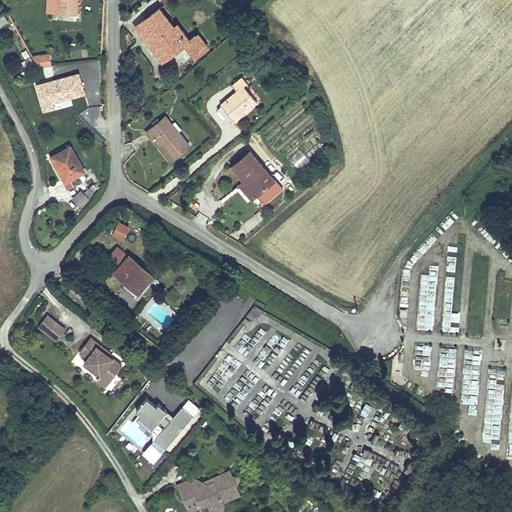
[(57,0),(47,0),(47,11),(57,11),(57,0)]
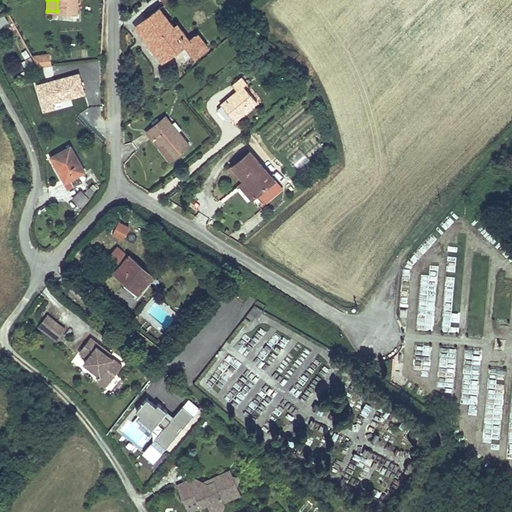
[(57,0),(57,11),(76,12),(76,0),(57,0)]
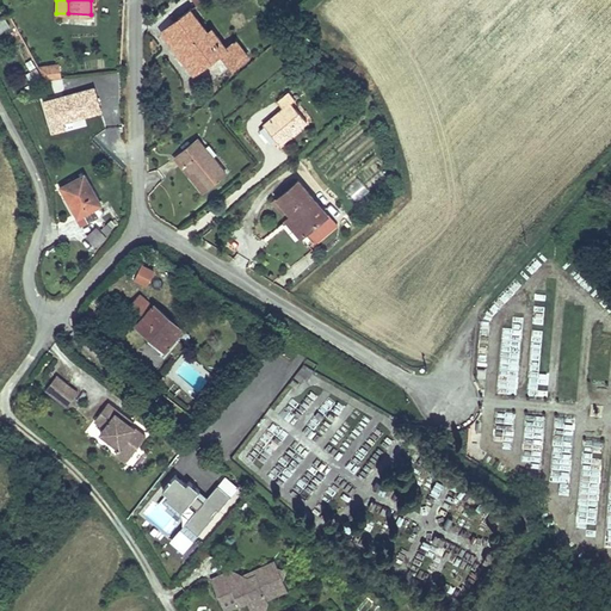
[(180,57),(193,74),(221,53),(233,68),(248,55),(235,39),(226,47),(211,29),(208,31),(190,10),(173,23),(176,25),(167,31),(186,53),(180,57)]
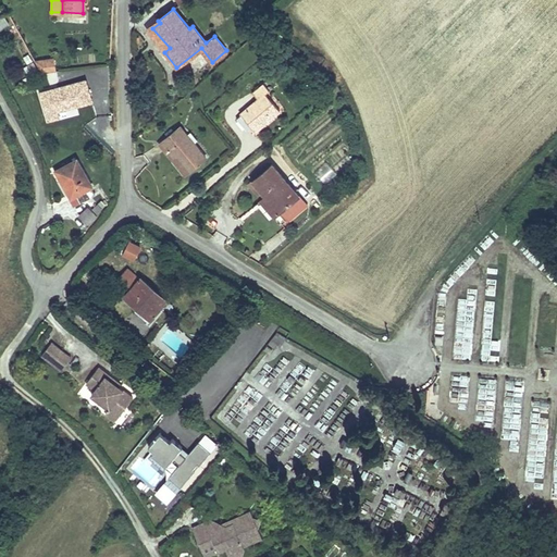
[(170,48),(152,28),(148,32),(164,52),(170,48)]
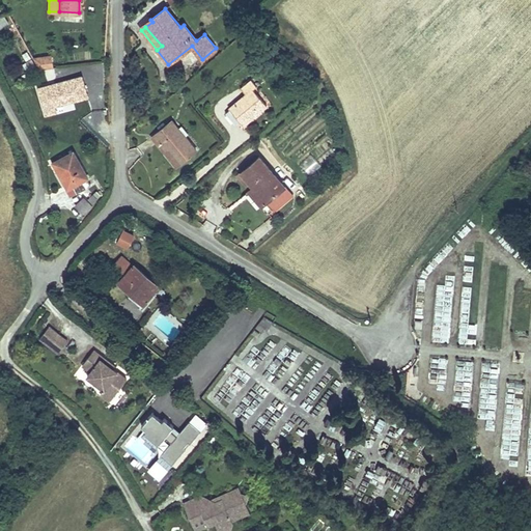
[(51,58),(34,60),(39,70),(52,68),(51,58)]
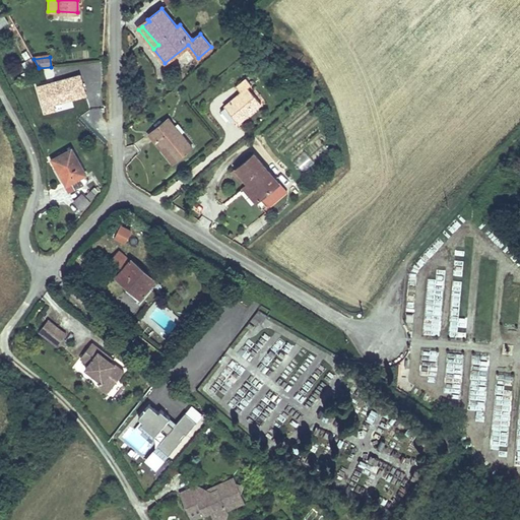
[(238,123),(261,103),(248,86),(251,83),(246,78),(236,86),(241,92),(224,107),(234,118),(238,123)]
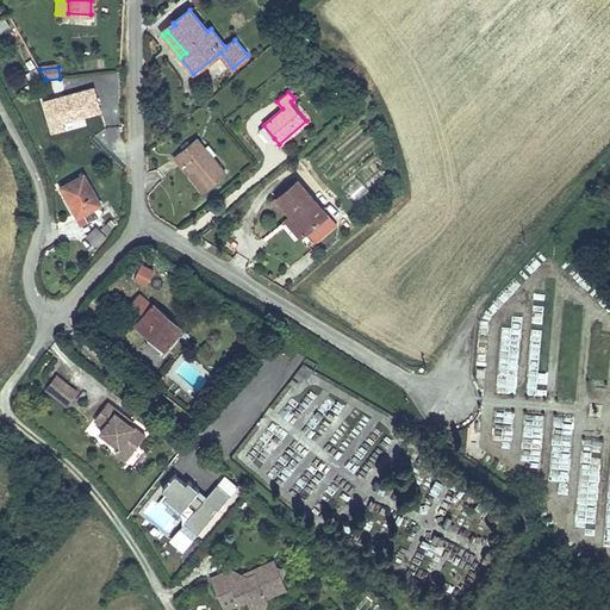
[(274,138),(263,125),(259,129),(271,143),(274,138)]
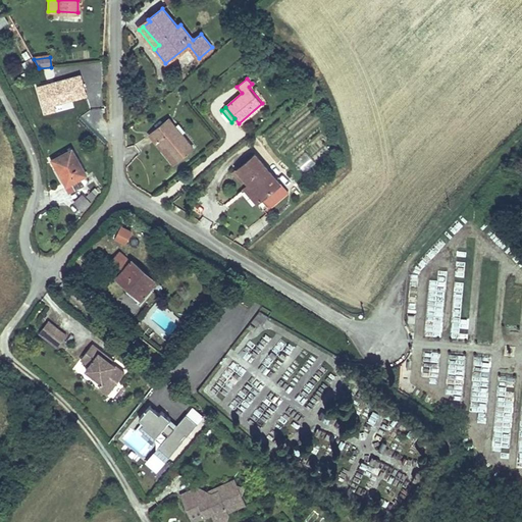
[(163,149),(165,147),(167,145),(173,151),(170,153),(176,160),(193,147),(169,118),(151,134),(163,149)]
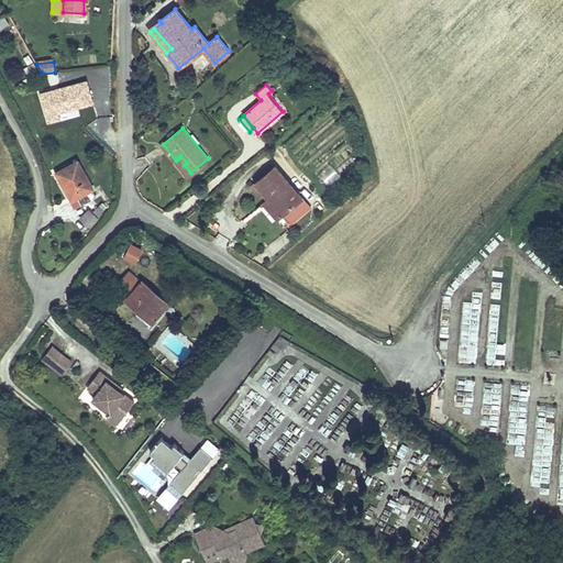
[(77,161),(56,173),(72,200),(77,197),(81,205),(96,196),(92,190),(92,188),(77,161)]
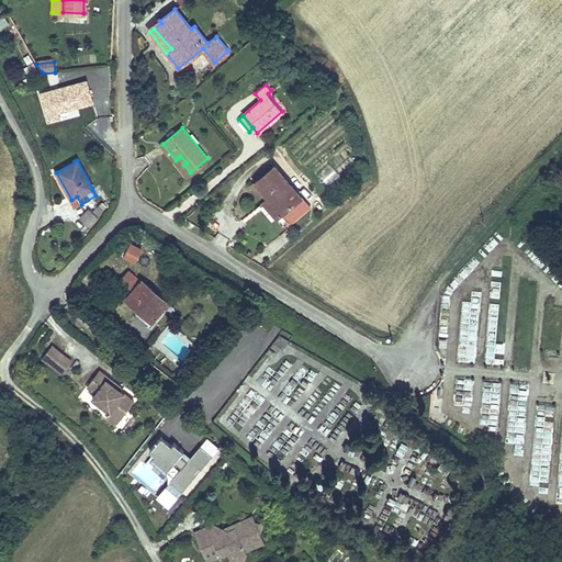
[(274,166),(256,182),(269,198),(270,199),(271,198),(283,212),(301,197),(274,166)]
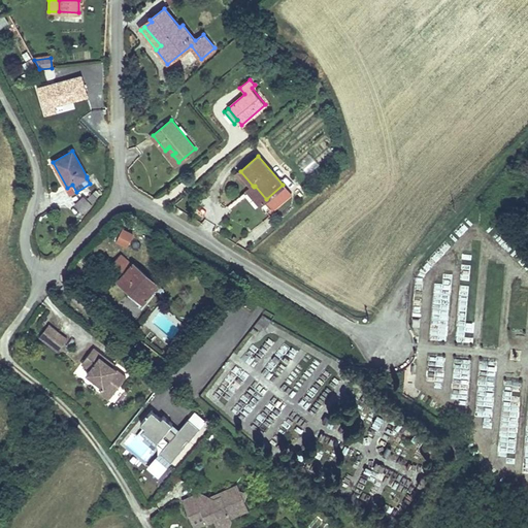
[(76,192),(72,185),(67,188),(71,194),(76,192)]
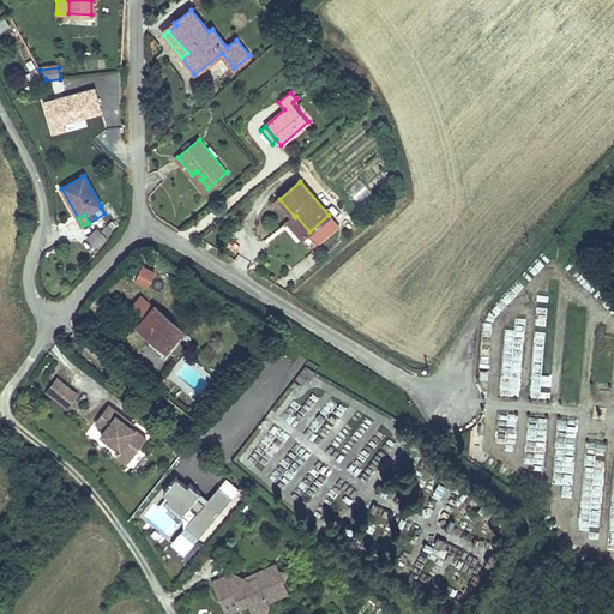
[(337,224),(329,215),(309,232),(307,234),(315,244),(337,224)]
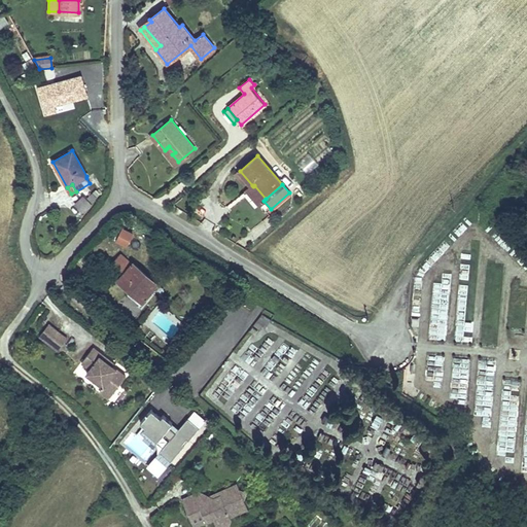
[(264,201),(266,199),(254,185),(253,186),(252,185),(248,189),(260,203),(264,201)]
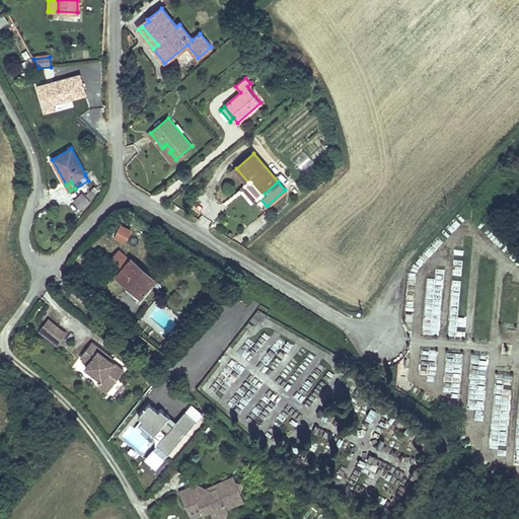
[(90,190),(84,196),(88,200),(94,195),(90,190)]
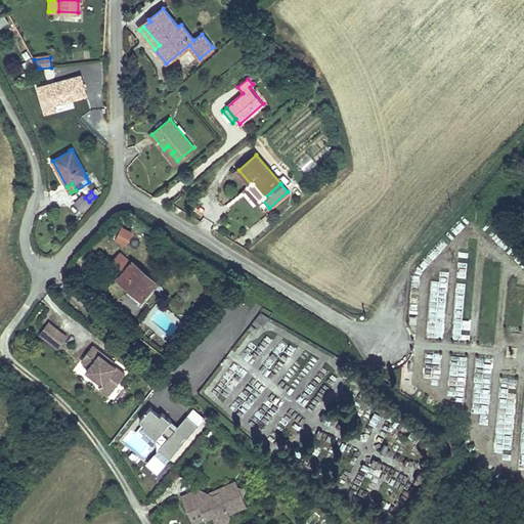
[(124,226),(115,241),(125,247),(133,233),(124,226)]
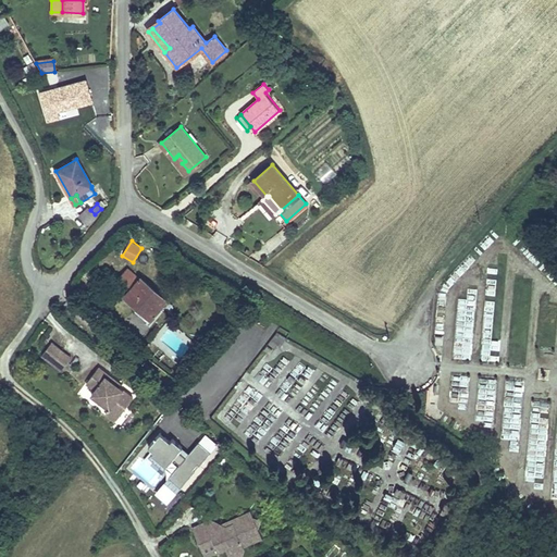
[(127,269),(113,285),(125,296),(139,280),(127,269)]
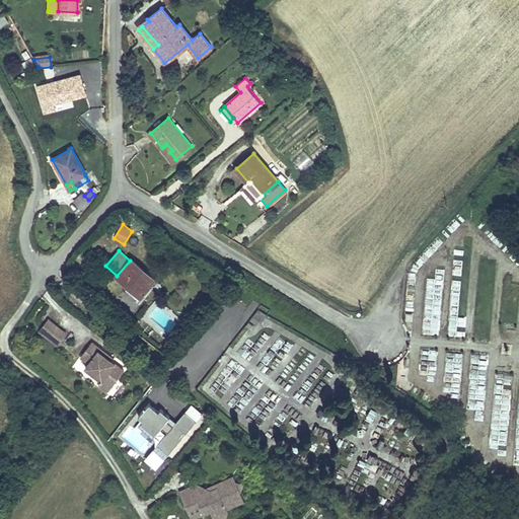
[(130,261),(117,276),(128,286),(127,288),(138,298),(142,294),(154,279),(131,258),(130,261)]
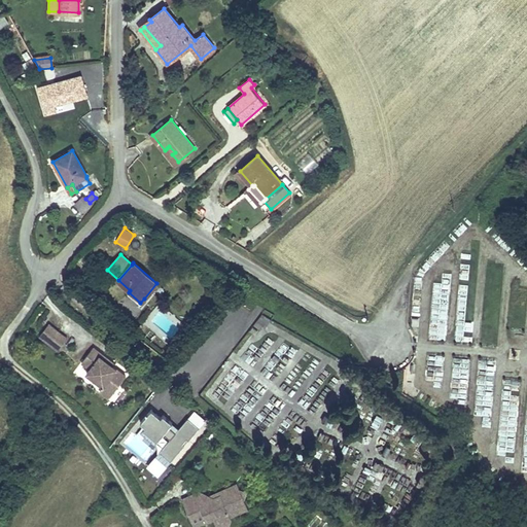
[(460,270),(459,280),(468,280),(468,270),(460,270)]
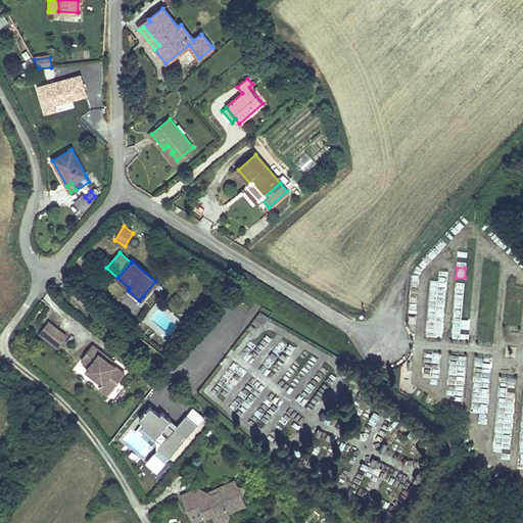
[(430,280),(427,336),(442,337),(445,271),(439,271),(438,281),(430,280)]
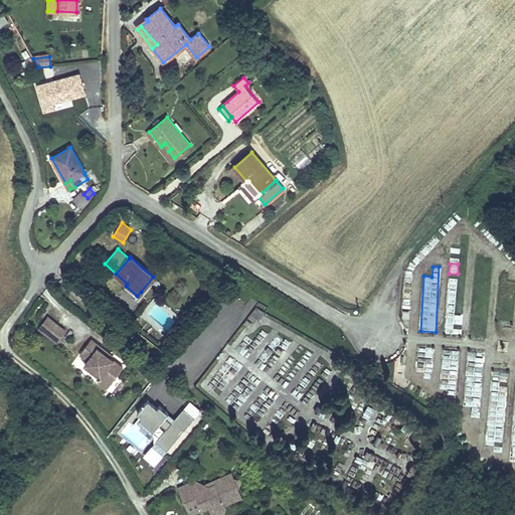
[(180,297),(173,292),(168,297),(175,303),(180,297)]
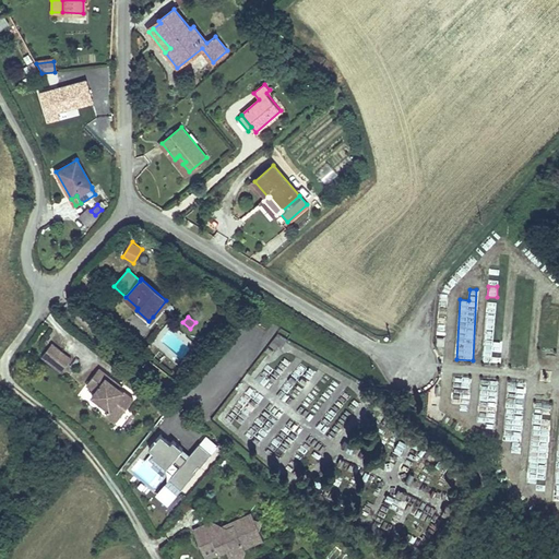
[(288,339),(277,333),(270,343),(275,348),(278,345),(281,347),(288,339)]
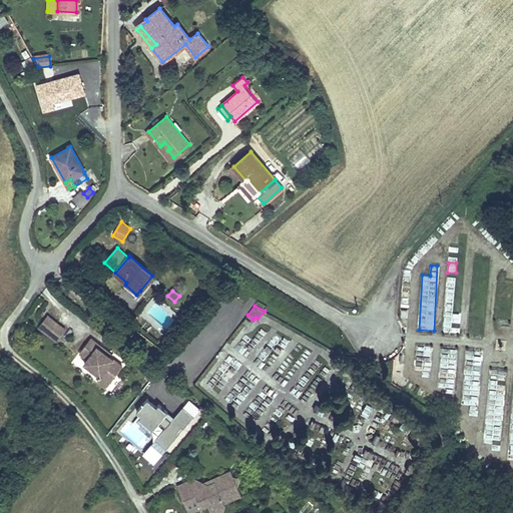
[(62,334),(42,319),(33,331),(52,346),(62,334)]
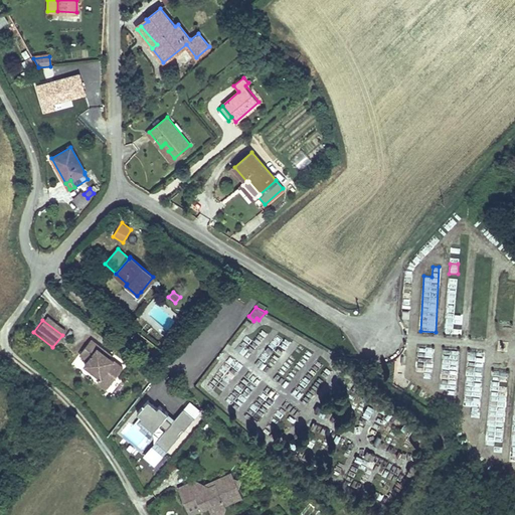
[(97,380),(108,388),(122,369),(110,359),(97,350),(99,347),(90,341),(77,358),(84,364),(80,368),(97,380)]
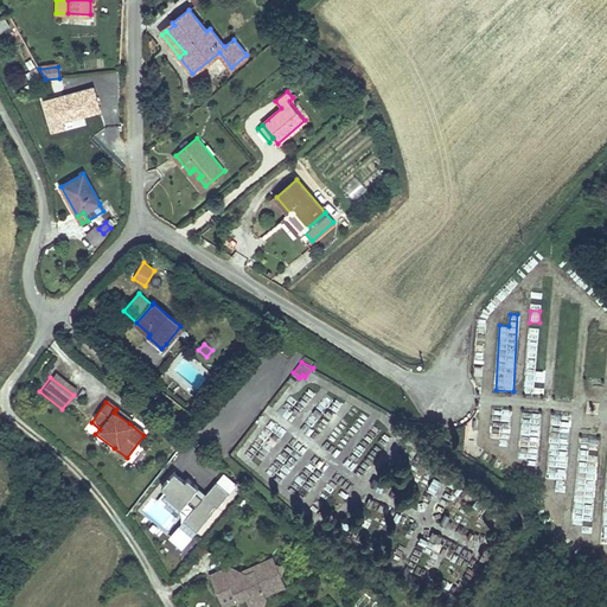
[(114,413),(129,423),(132,421),(116,409),(114,413)]
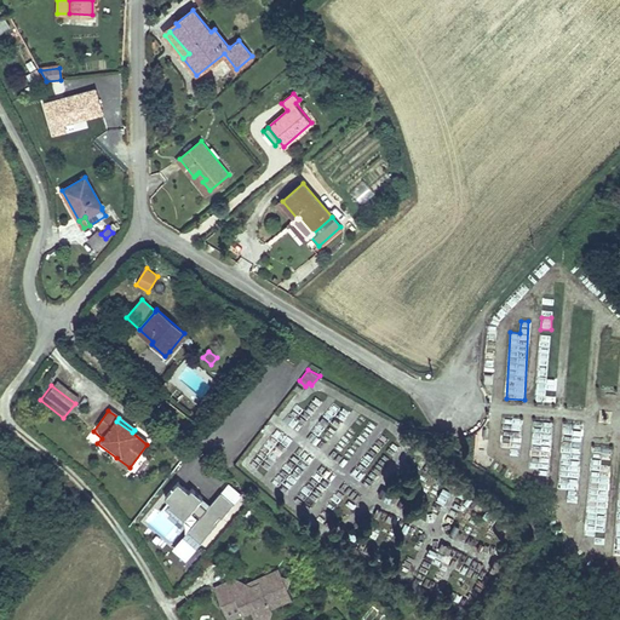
[(126,472),(130,468),(116,458),(114,463),(126,472)]
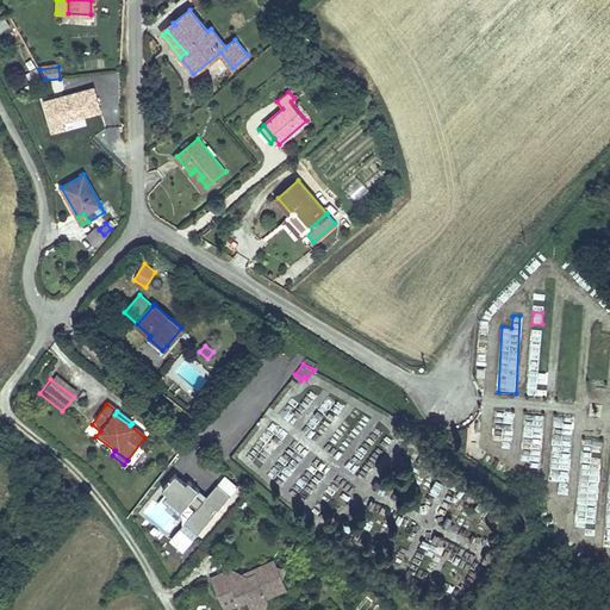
[(194,539),(238,485),(224,474),(206,496),(176,472),(162,490),(169,495),(162,503),(186,523),(182,528),(194,539)]
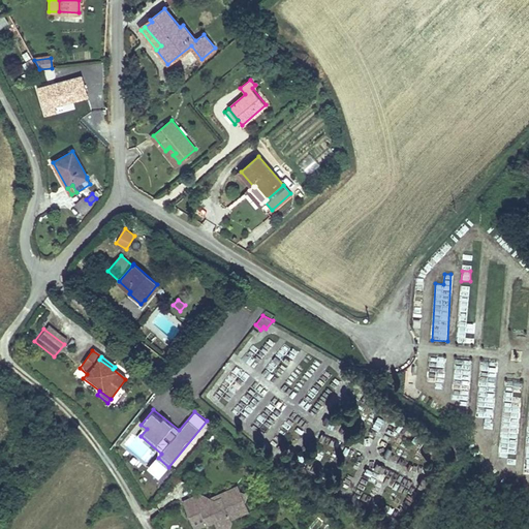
[(211,433),(205,441),(213,447),(219,440),(211,433)]
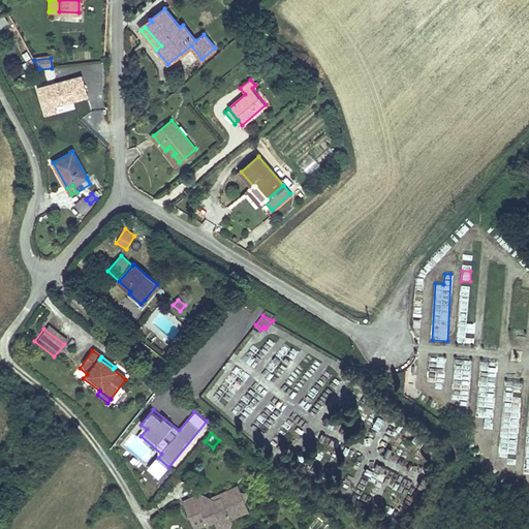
[(207,497),(197,493),(181,500),(187,516),(199,510),(205,523),(212,520),(215,526),(230,520),(229,517),(247,509),(243,499),(244,494),(239,491),(237,486),(218,493),(219,497),(212,499),(207,497)]
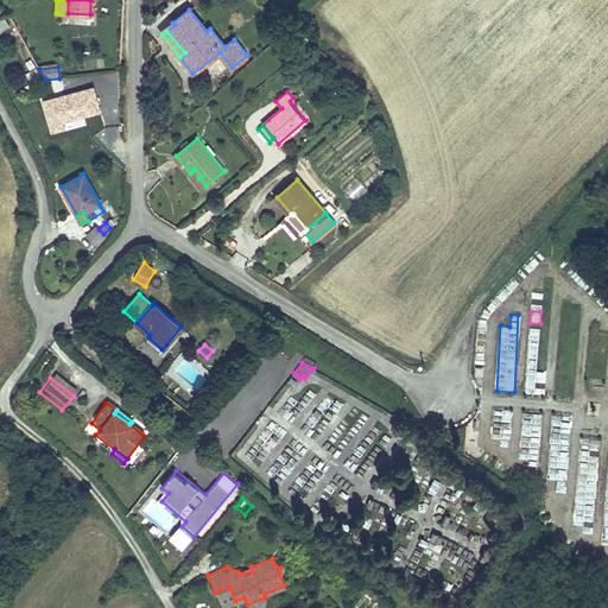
[(221,607),(235,601),(229,587),(215,593),(221,607)]
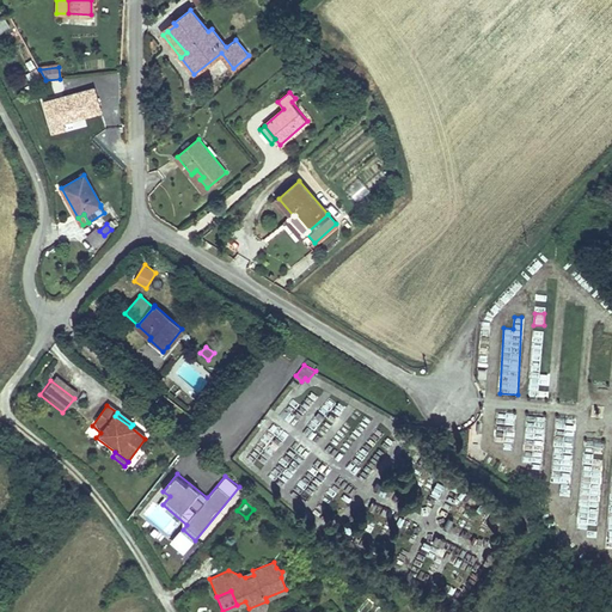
[(262,611),(267,601),(249,609),(256,611),(262,611)]
